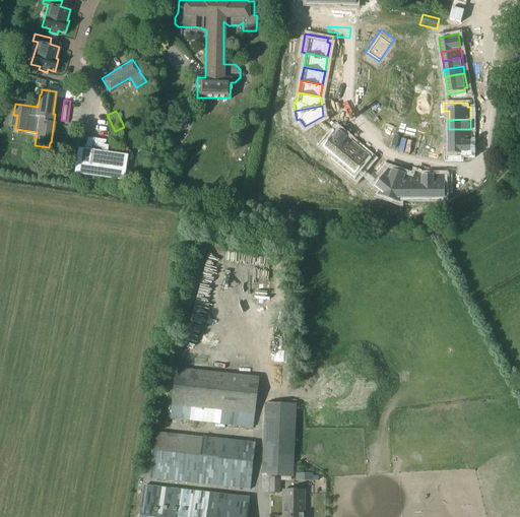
[(333,128),(322,143),(333,152),(347,136),(338,128),(336,130),(333,128)]
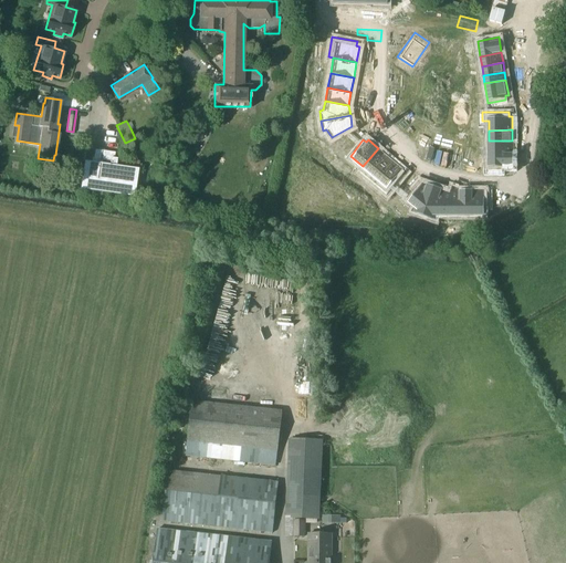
[(512,141),(489,141),(489,152),(512,152),(512,141)]
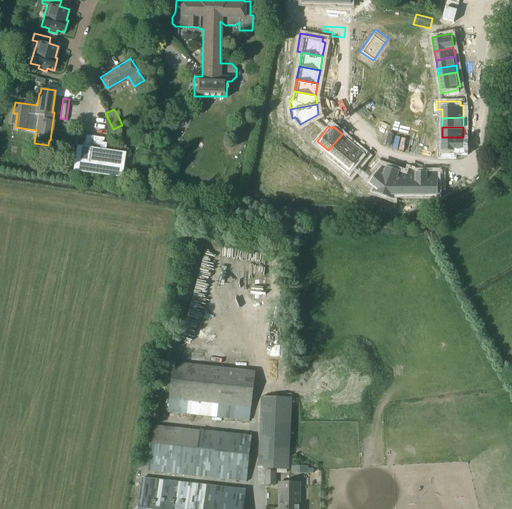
[(104,142),(104,141),(104,137),(86,134),(84,146),(76,145),(73,170),(122,177),(125,152),(124,151),(125,144),(105,140),(104,142)]
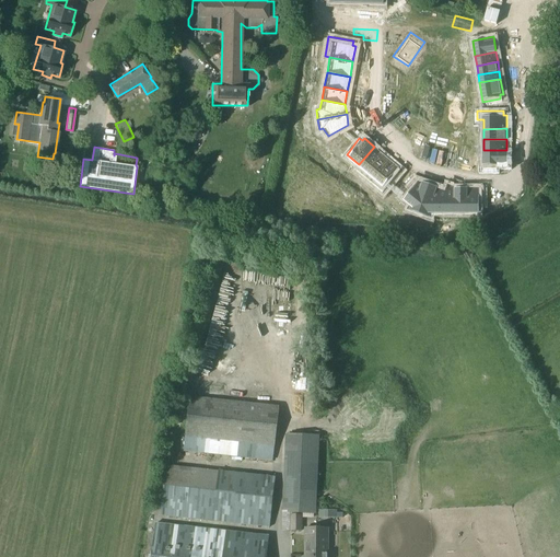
[(359,164),(356,169),(363,175),(382,153),(374,147),(359,164)]
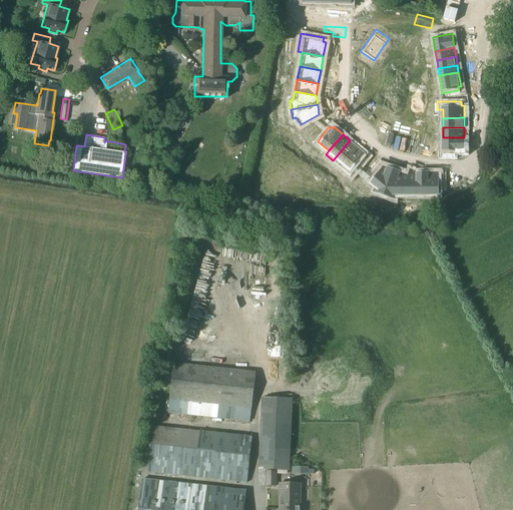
[(294,150),(297,141),(277,135),(274,145),(294,150)]
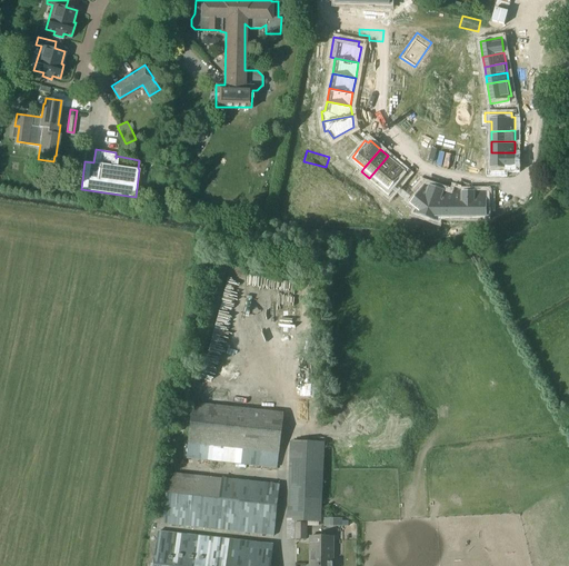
[(515,152),(491,152),(491,170),(502,170),(502,166),(515,166),(515,152)]
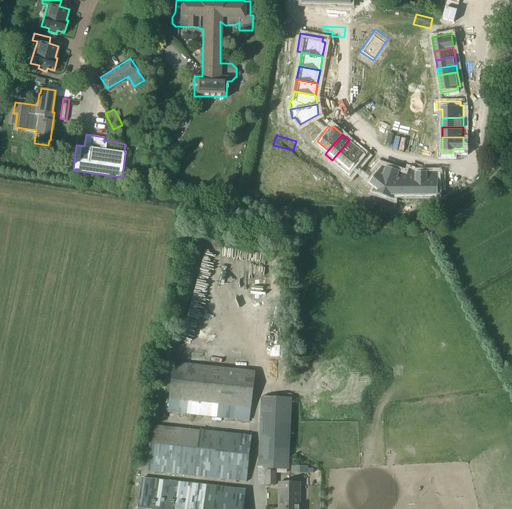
[(349,140),(332,160),(340,166),(357,146),(349,140)]
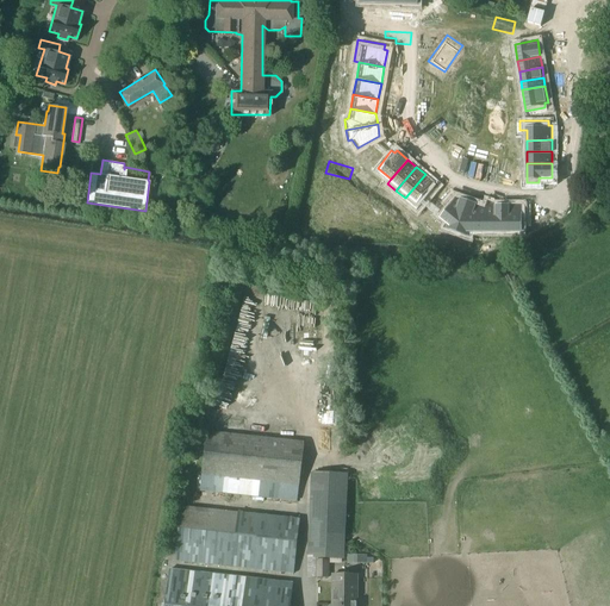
[(82,170),(70,168),(69,177),(80,180),(82,170)]
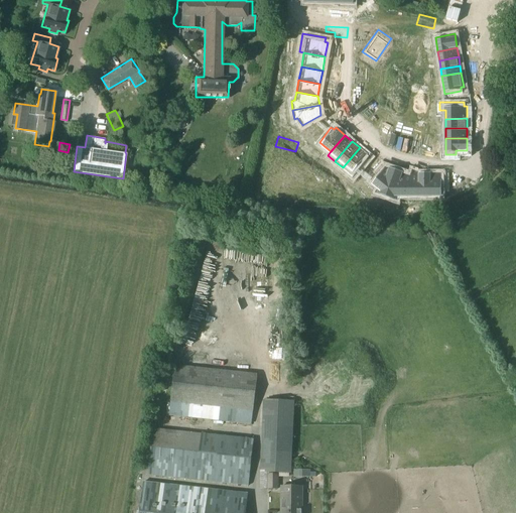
[(360,147),(343,167),(353,176),(368,158),(365,155),(367,153),(360,147)]
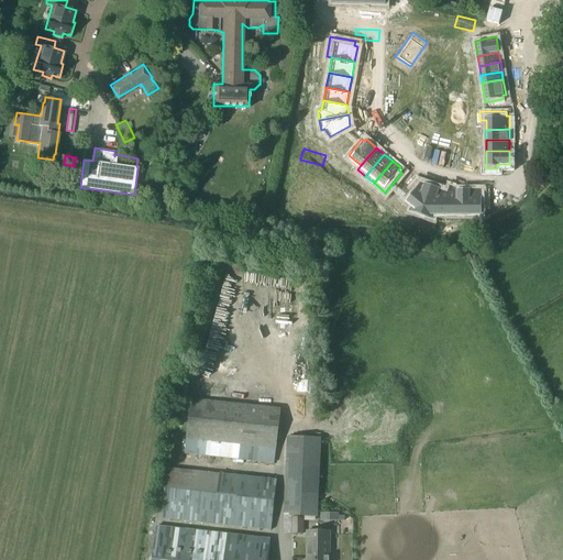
[(416,180),(403,196),(407,199),(414,205),(412,209),(421,212),(431,185),(421,180),(419,184),(416,180)]
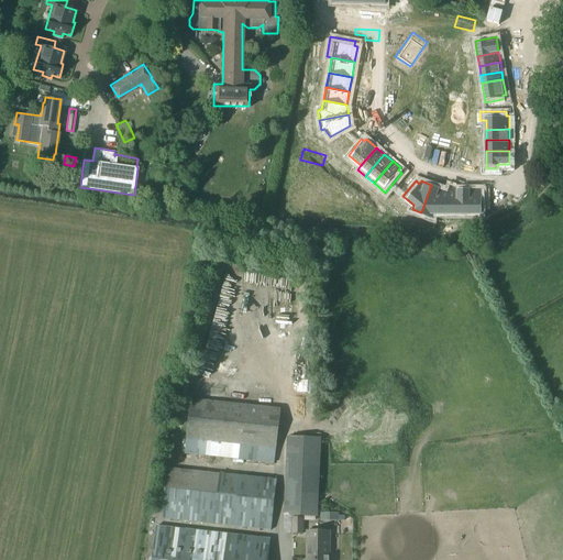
[(431,185),(421,212),(431,216),(432,211),(441,211),(441,188),(431,185)]
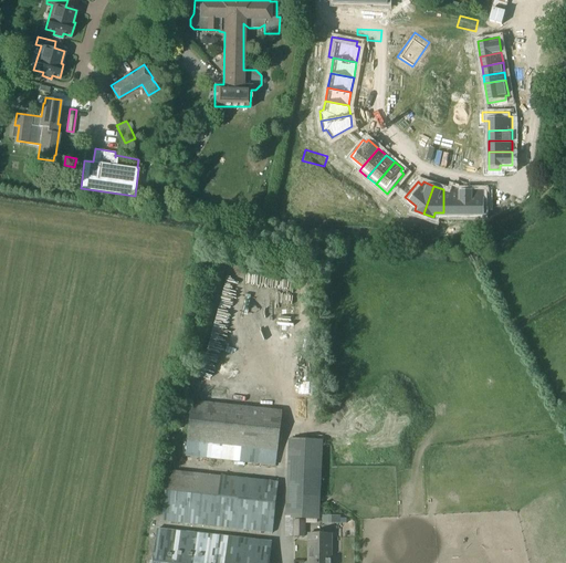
[(443,189),(443,212),(459,212),(459,189),(452,187),(451,191),(443,189)]
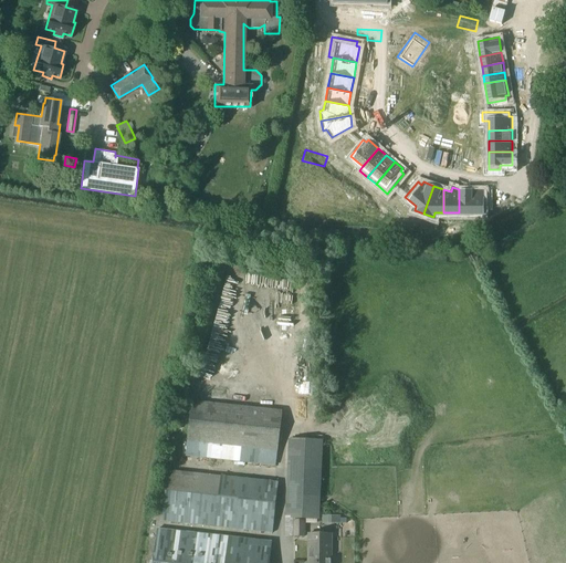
[(460,189),(459,189),(459,212),(472,212),(472,189),(460,189)]
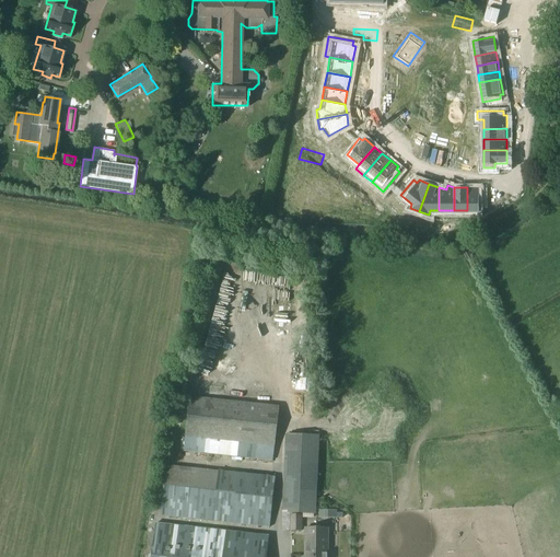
[(478,187),(467,187),(467,210),(478,210),(478,206),(478,202),(482,202),(482,190),(478,190),(478,187)]
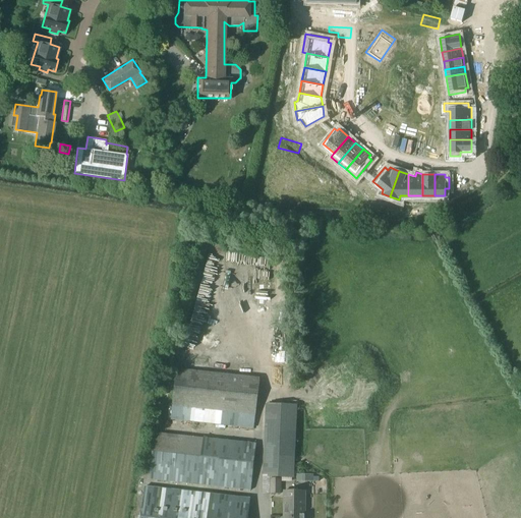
[(236,308),(226,308),(225,317),(236,317),(236,308)]
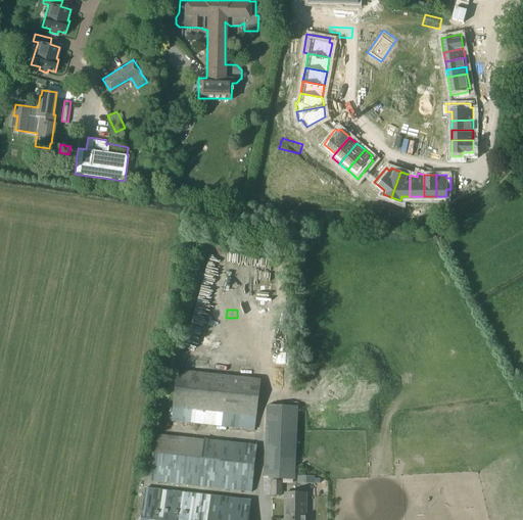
[(230,350),(235,343),(225,337),(221,344),(230,350)]
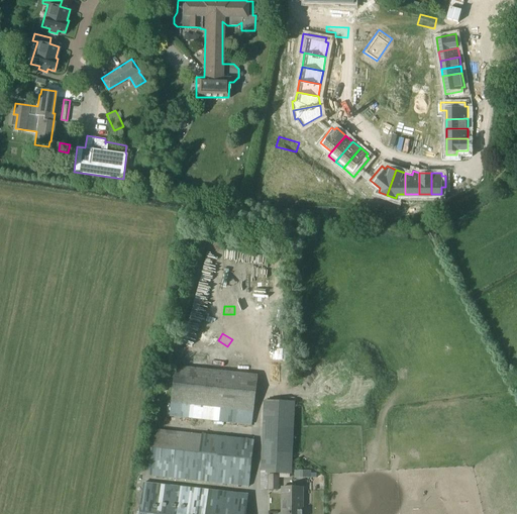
[(245,351),(234,353),(235,361),(247,357),(245,351)]
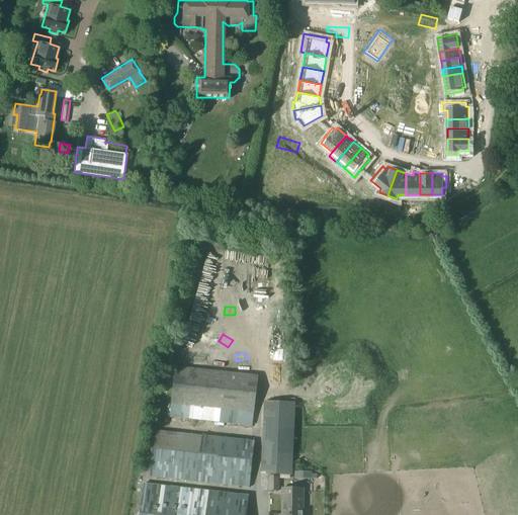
[(175,364),(171,402),(169,415),(252,424),(258,373),(175,364)]
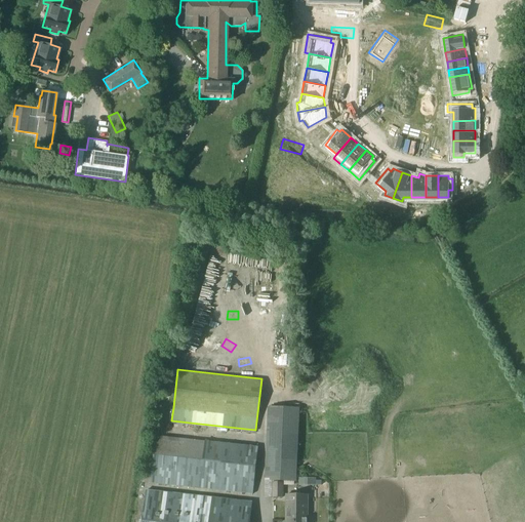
[(267,405),(264,479),(295,480),(298,406),(267,405)]
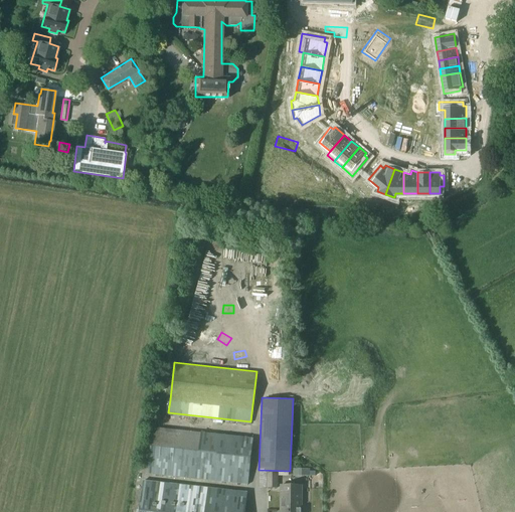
[(148,472),(196,477),(248,483),(253,437),(152,427),(148,472)]
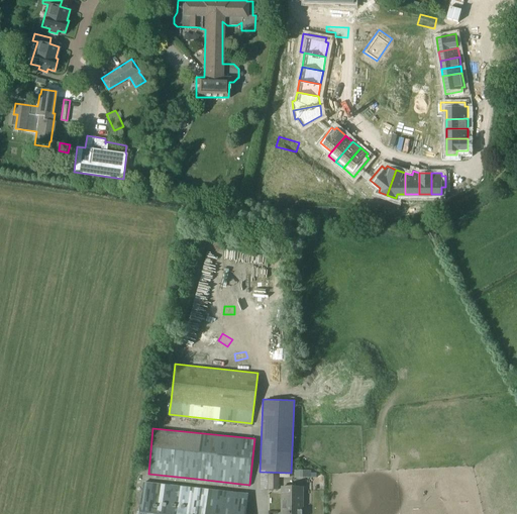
[(279,474),(269,473),(268,487),(279,488),(279,474)]
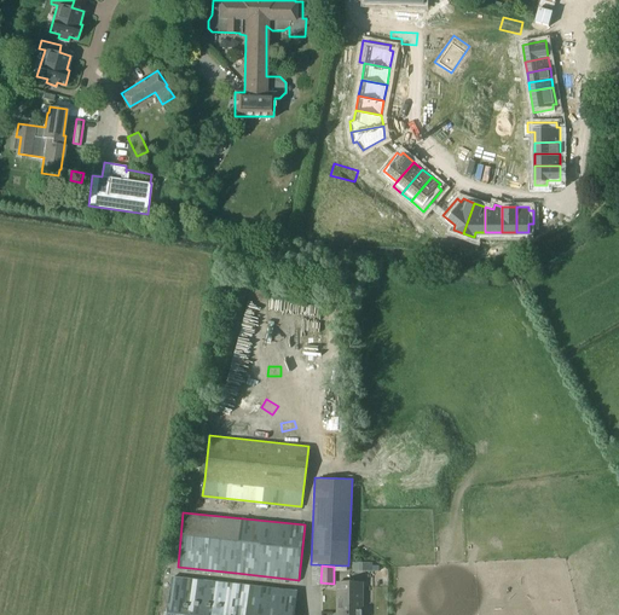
[(336,614),(363,614),(363,605),(360,605),(360,581),(337,581),(336,614)]
